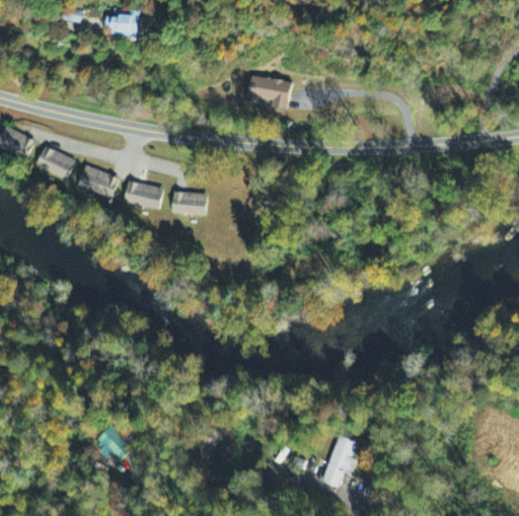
[(61,18),(79,22),(82,10),(63,6),(61,18)]
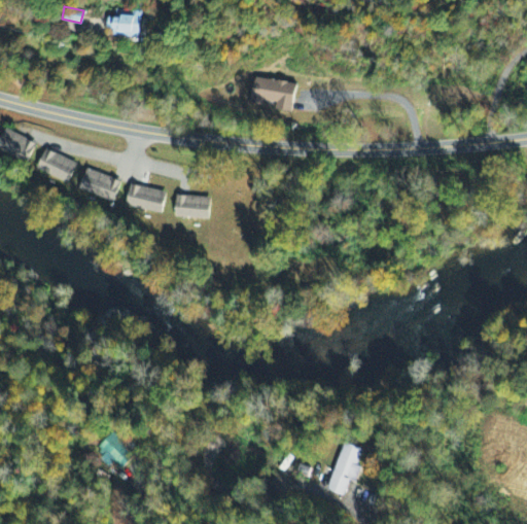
[(107,15),(106,35),(139,35),(140,10),(132,10),(132,15),(107,15)]
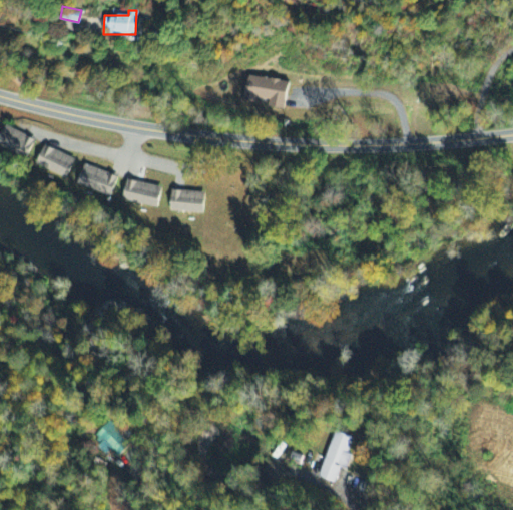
[(244,98),(270,102),(269,107),(285,109),(289,81),(247,74),(244,98)]
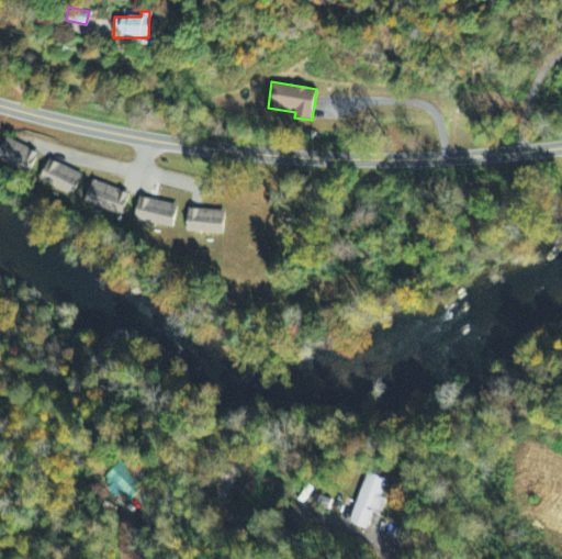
[(0,152),(0,160),(31,172),(40,151),(6,137),(0,152)]
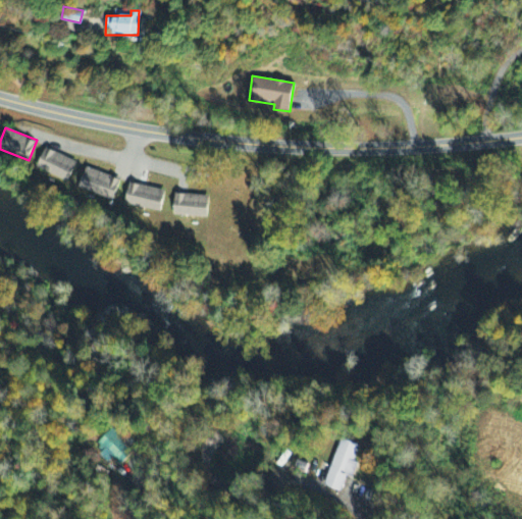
[(38,168),(68,180),(77,160),(46,148),(38,168)]
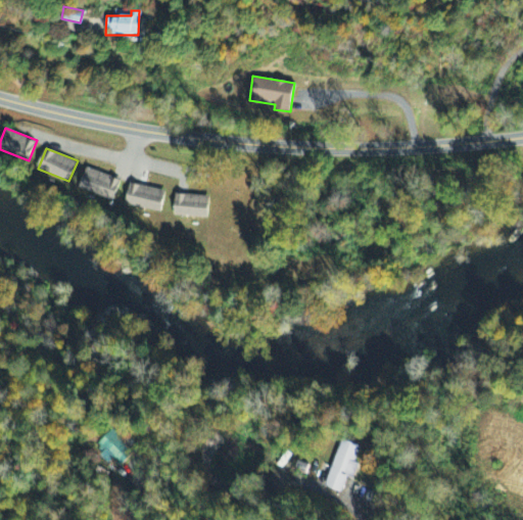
[(115,199),(121,178),(86,168),(80,190),(115,199)]
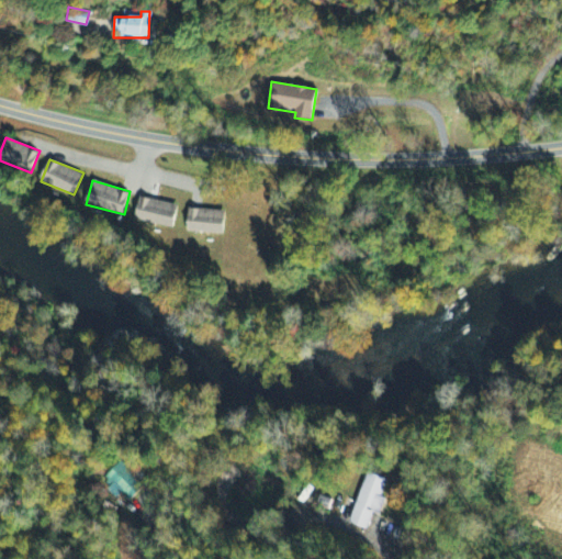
[(172,227),(178,204),(141,196),(135,219),(172,227)]
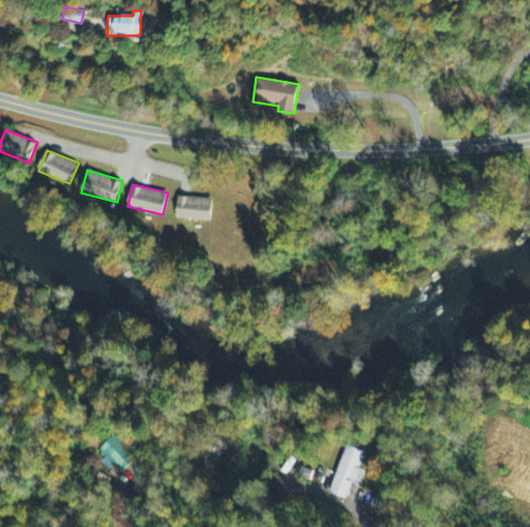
[(212,198),(177,197),(177,218),(211,220),(212,198)]
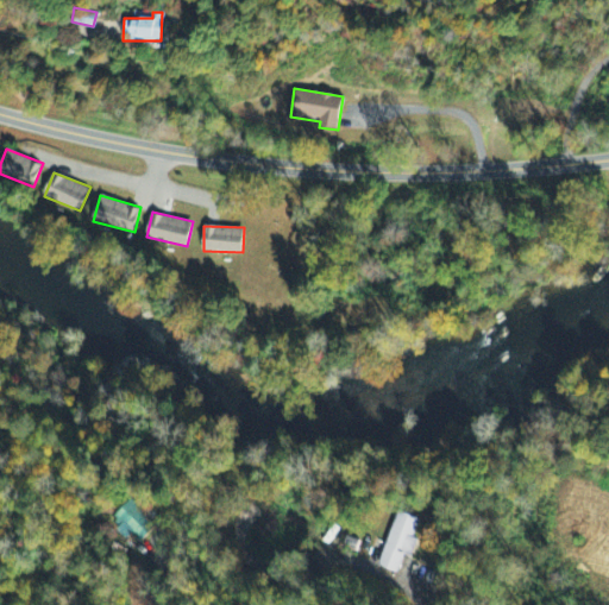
[(114,514),(139,541),(156,525),(131,498),(114,514)]
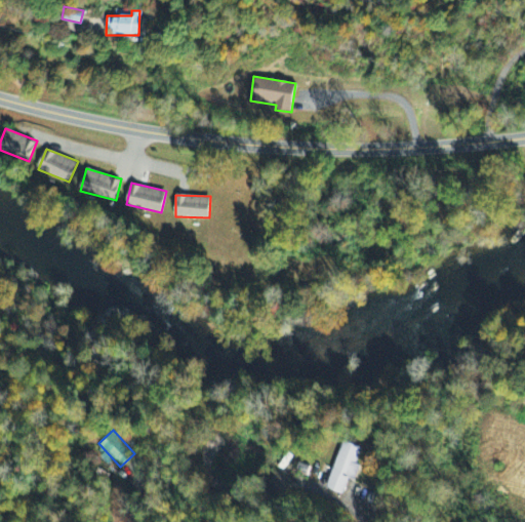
[(327,487),(342,492),(348,477),(354,478),(363,445),(340,439),(327,487)]
